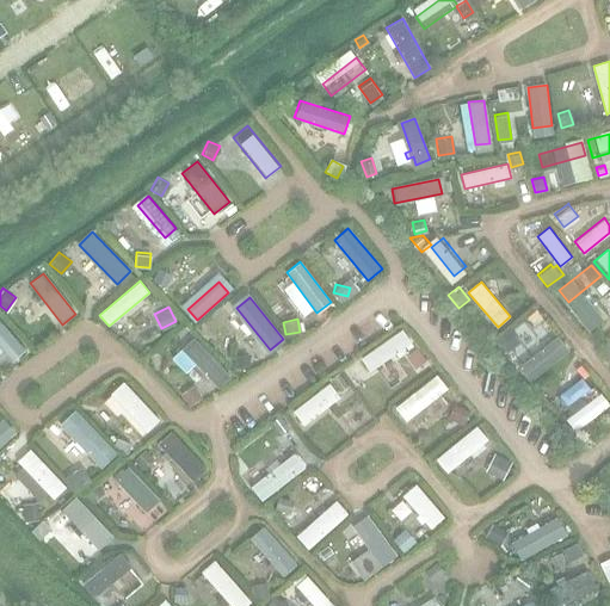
[(20,345),(0,321),(0,347),(7,356),(20,345)]
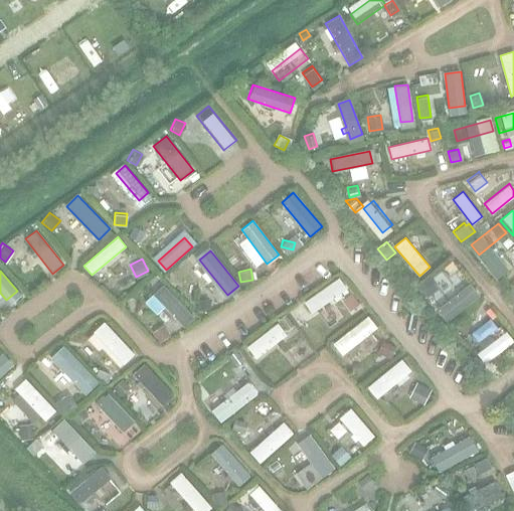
[(429,276),(417,286),(426,295),(438,286),(429,276)]
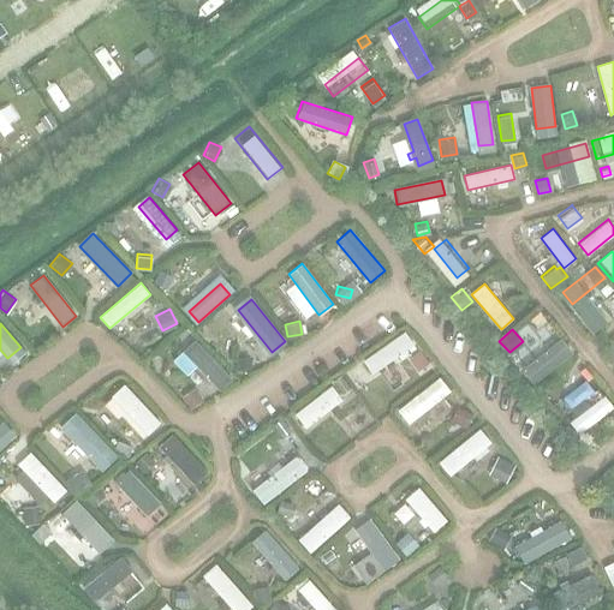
[(415,345),(405,332),(363,360),(373,375),(415,345)]
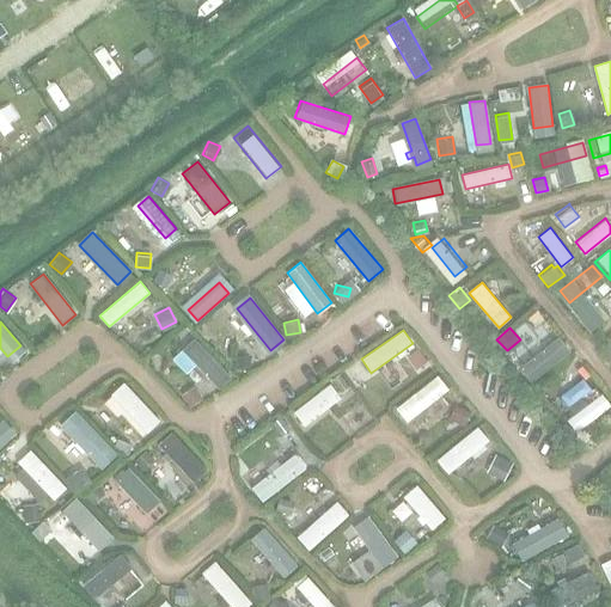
[(196,345),(184,332),(152,361),(164,375),(196,345)]
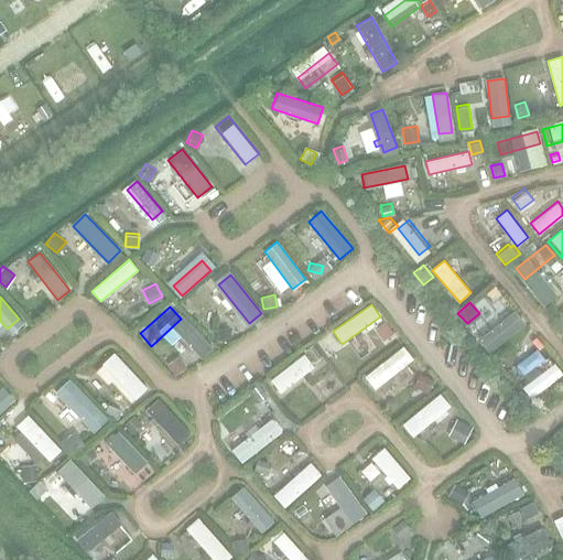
[(526,324),(515,311),(478,340),(488,354),(526,324)]
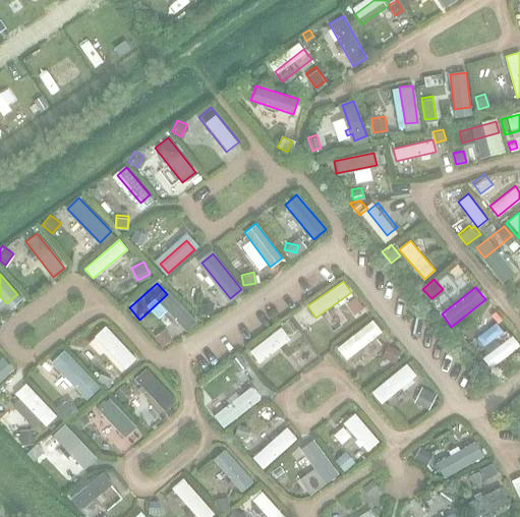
[(519,292),(516,287),(509,293),(517,304),(519,301),(519,292)]
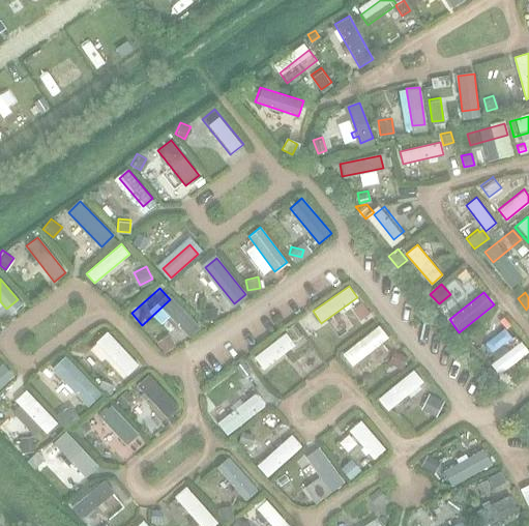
[(361,300),(352,307),(360,318),(370,311),(361,300)]
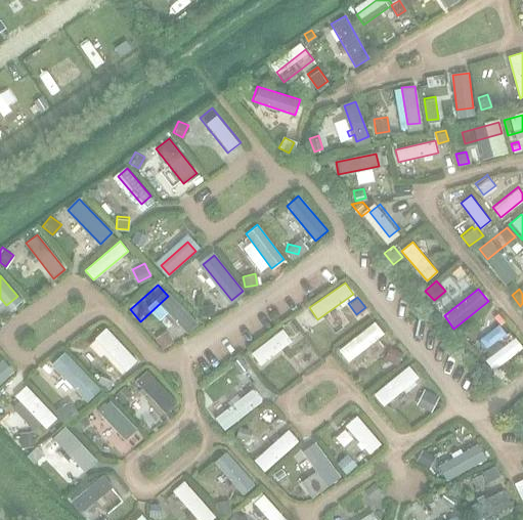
[(212,302),(200,305),(202,314),(214,312),(212,302)]
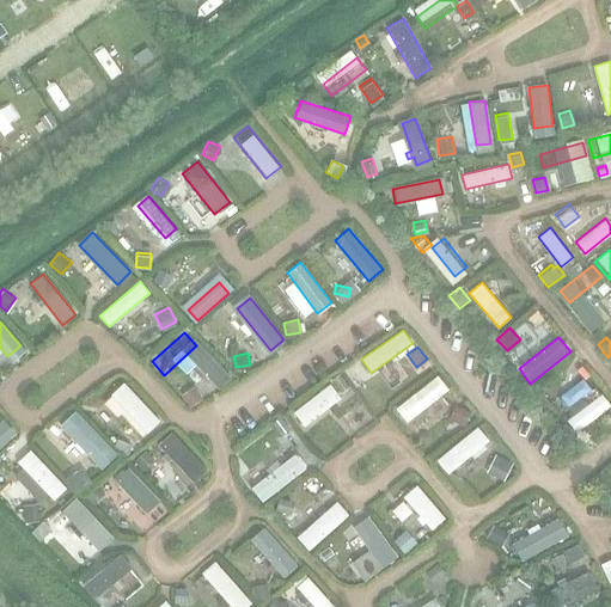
[(340,371),(331,376),(341,390),(349,384),(340,371)]
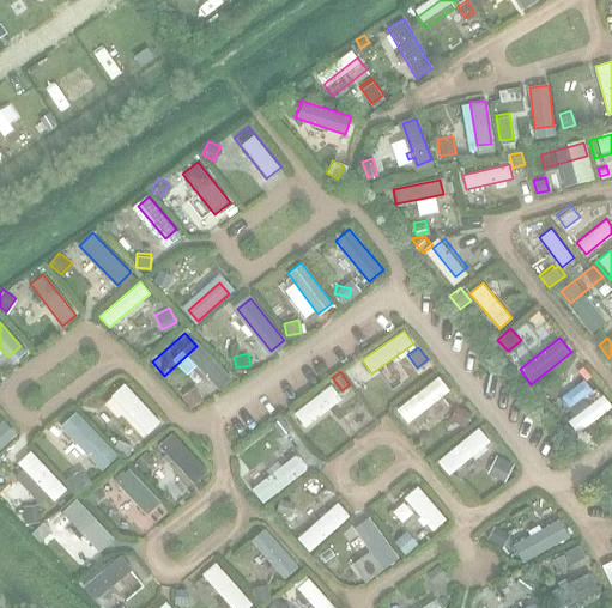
[(449,390),(438,376),(397,409),(407,424),(414,418),(419,423),(428,415),(424,411),(449,390)]
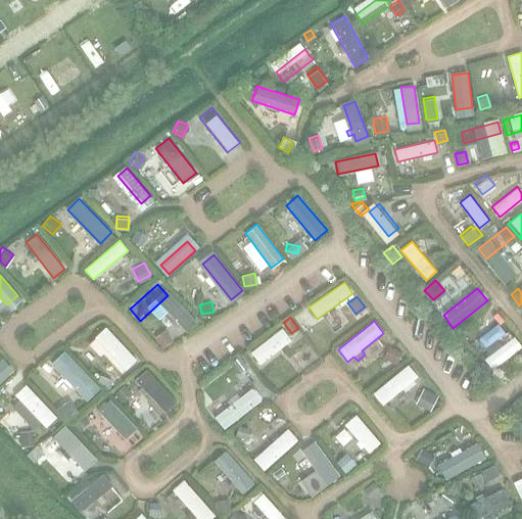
[(467,321),(462,333),(472,337),(477,326),(467,321)]
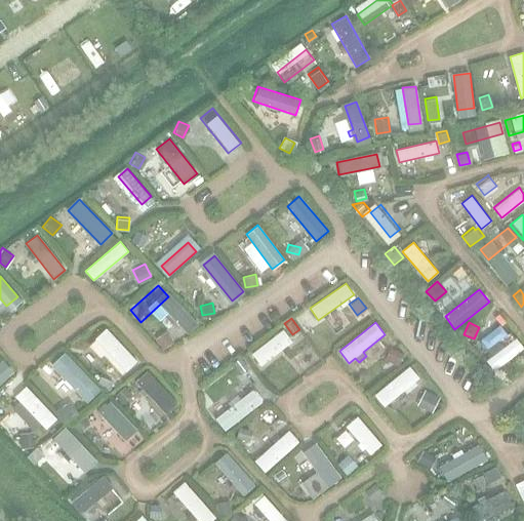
[(137,361),(106,328),(94,338),(126,371),(137,361)]
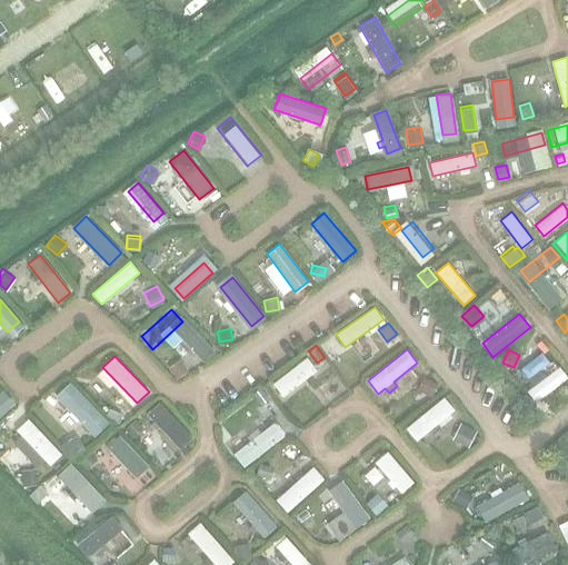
[(180,357),(168,365),(176,377),(188,369),(180,357)]
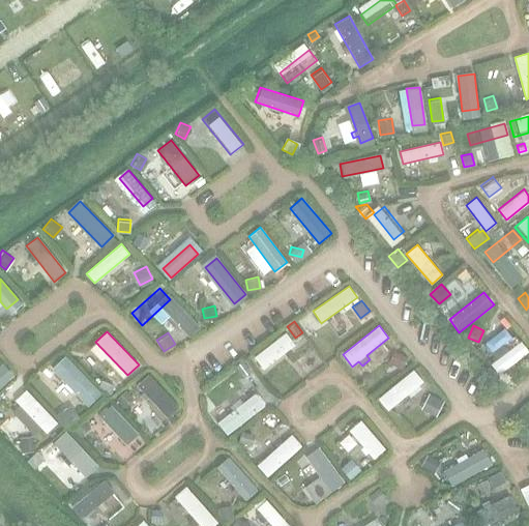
[(286,332),(254,357),(263,370),(295,345),(286,332)]
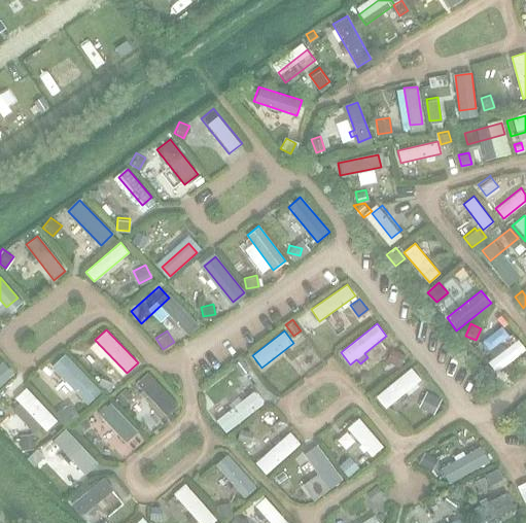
[(489,362),(496,373),(525,349),(525,347),(519,339),(489,362)]
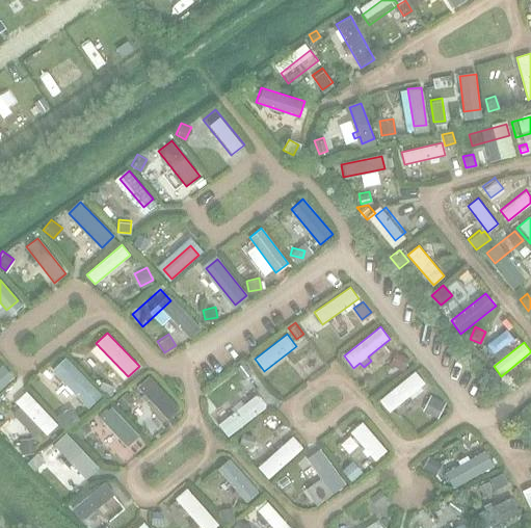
[(395,349),(390,362),(404,368),(409,355),(395,349)]
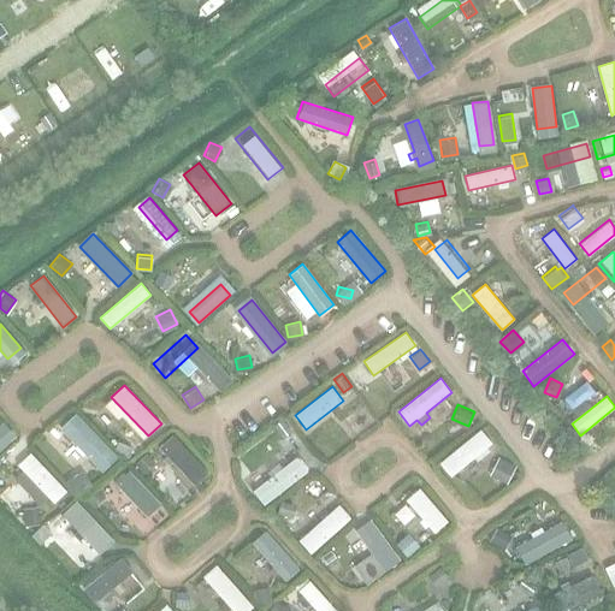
[(118,458),(76,415),(59,429),(101,473),(118,458)]
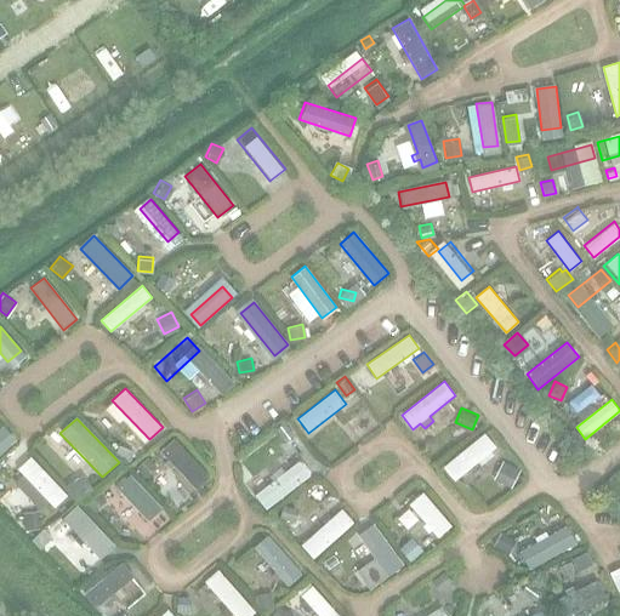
[(485,433),(443,467),(455,480),(496,448),(485,433)]
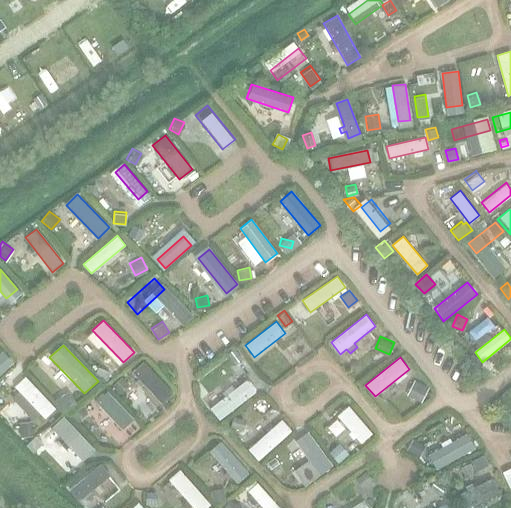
[(174,394),(144,362),(133,371),(163,404),(174,394)]
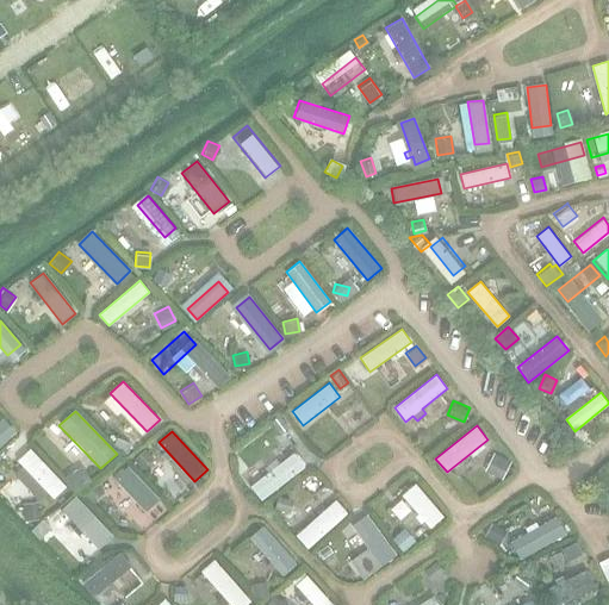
[(117,434),(112,444),(126,451),(131,441),(117,434)]
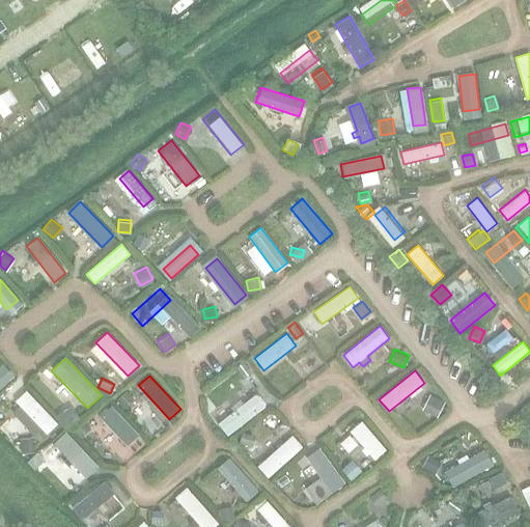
[(126,389),(116,398),(123,407),(134,397),(126,389)]
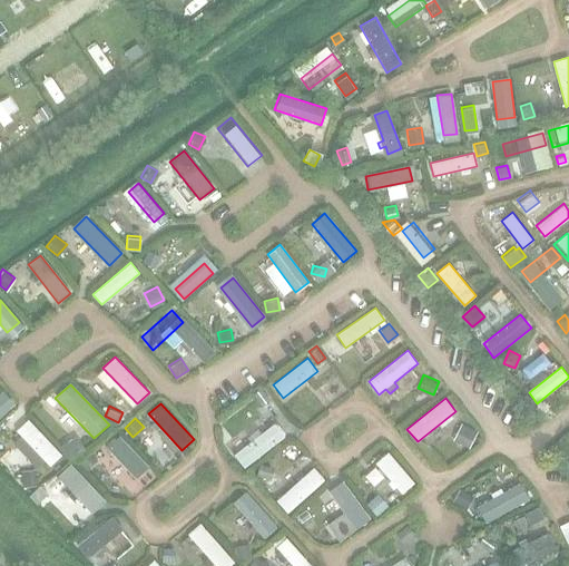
[(61,455),(28,419),(16,431),(50,467),(61,455)]
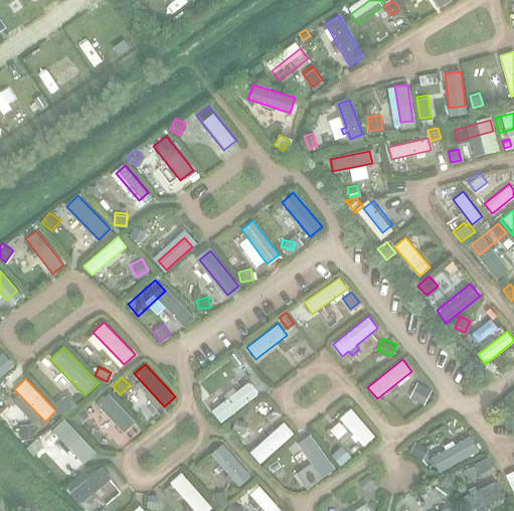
[(416,379),(409,395),(423,401),(431,386),(416,379)]
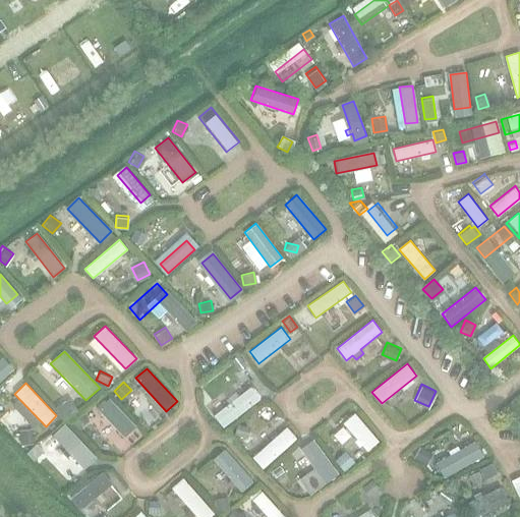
[(261,399),(251,388),(214,415),(222,426),(261,399)]
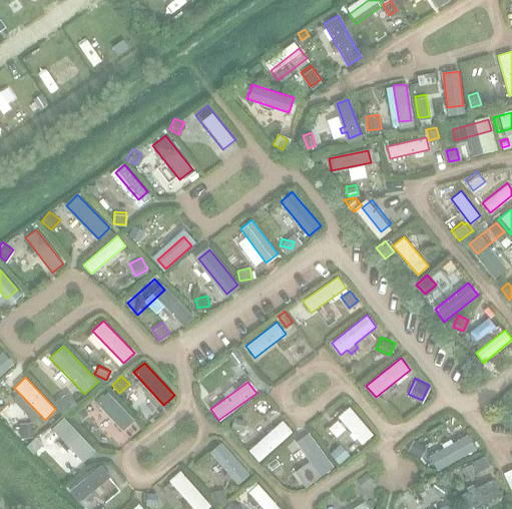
[(68,391),(53,400),(60,412),(76,402),(68,391)]
